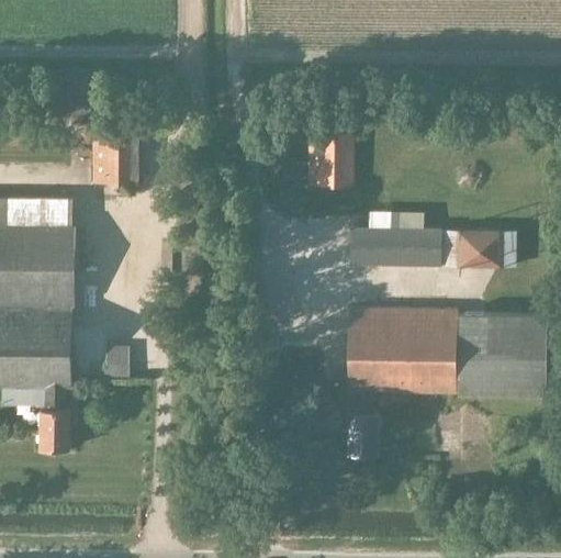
[(136,185),(137,131),(93,130),(92,185),(136,185)]
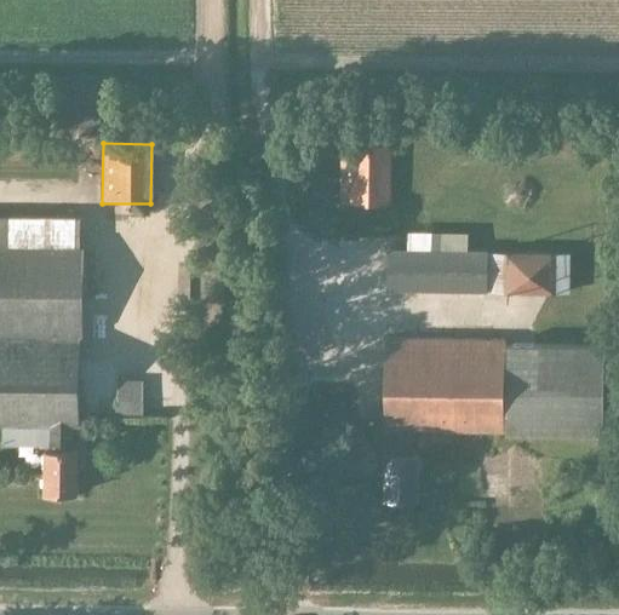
[(389,206),(390,147),(342,145),(340,206),(389,206)]
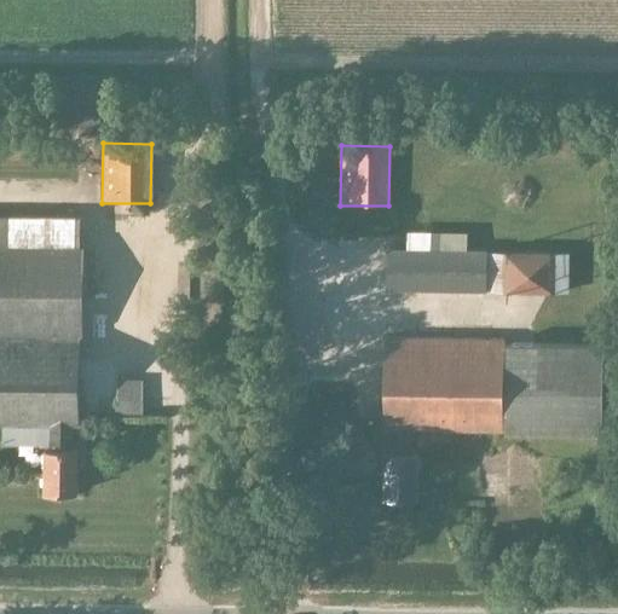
[(78,427),(79,336),(80,219),(0,218),(0,426),(50,427),(50,451),(45,451),(45,494),(76,494),(76,451),(71,451),(71,427),(78,427)]
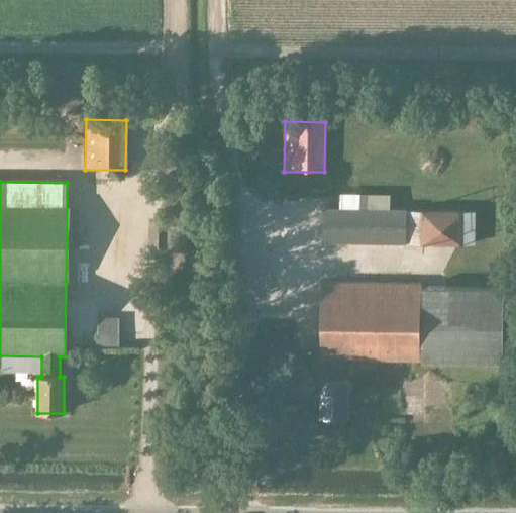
[(474,212),(405,211),(323,210),(323,243),(474,245),(474,212)]
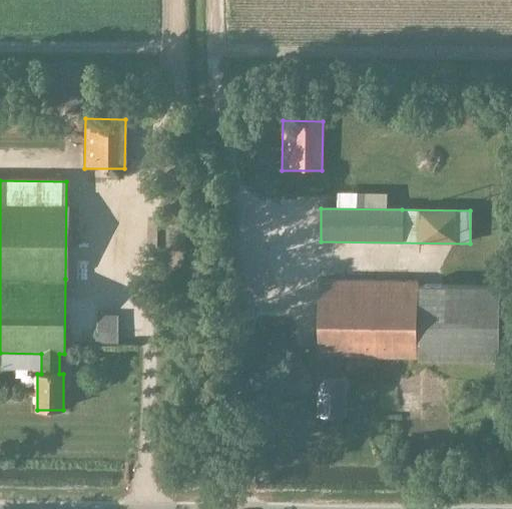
[(416,289),(417,284),(320,282),(319,358),(323,358),(323,377),(319,377),(318,414),(344,414),(345,378),(341,378),(341,358),(415,359),(415,353),(421,353),(421,358),(496,360),(497,290),(423,289),(416,289)]
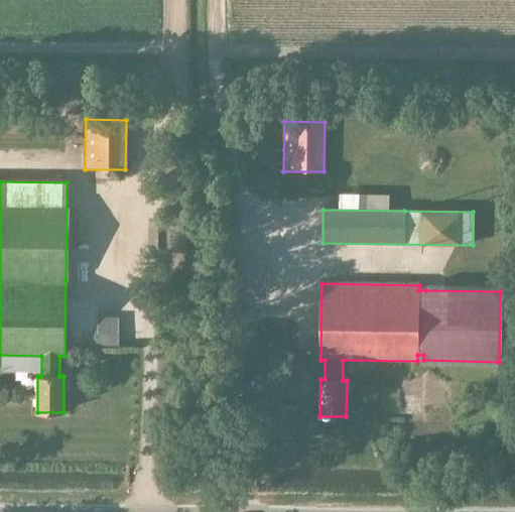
[(118,350),(118,336),(97,335),(96,349),(118,350)]
